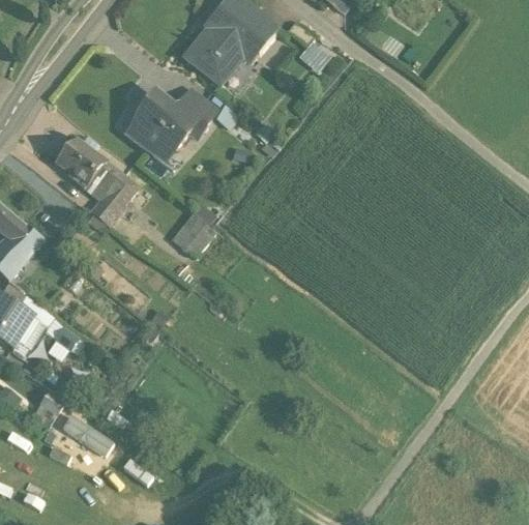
[(223,0),(215,9),(219,12),(184,55),(214,80),(245,40),(258,51),(277,27),(243,0),(223,0)]
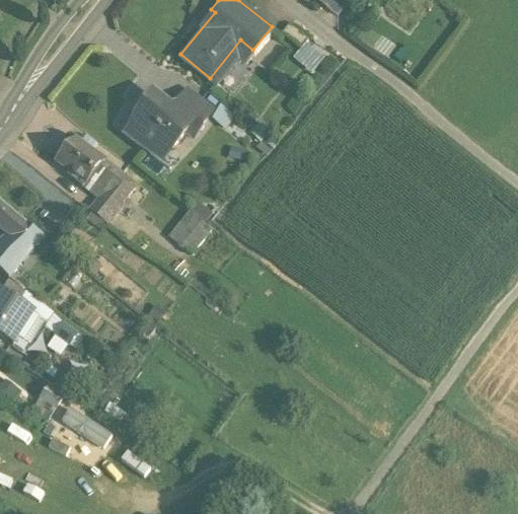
[(325,0),(339,10),(346,0),(325,0)]
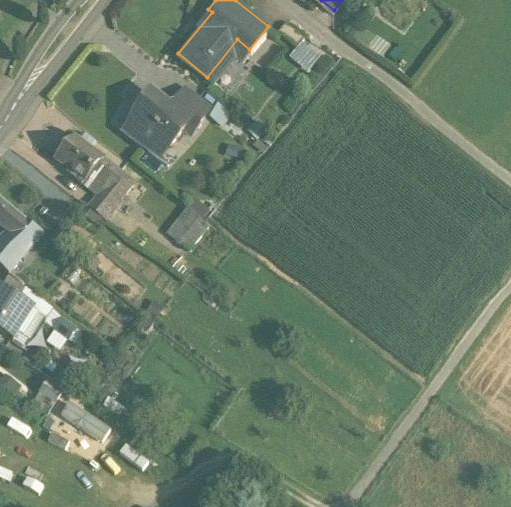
[(209,104),(186,86),(171,105),(176,109),(173,113),(184,122),(183,123),(190,128),(209,104)]
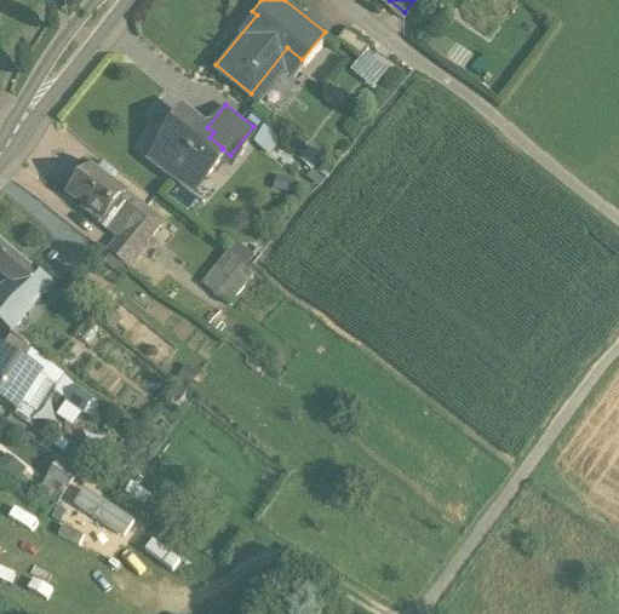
[(184,108),(152,149),(182,174),(194,160),(206,170),(222,149),(223,148),(210,137),(213,132),(207,127),(184,108)]
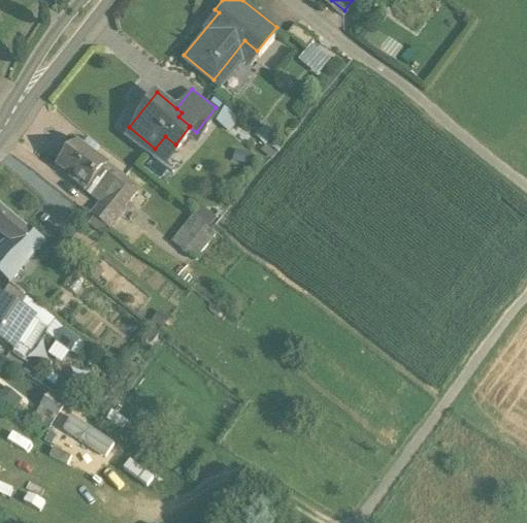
[(58,158),(73,170),(88,182),(106,158),(76,134),(58,158)]
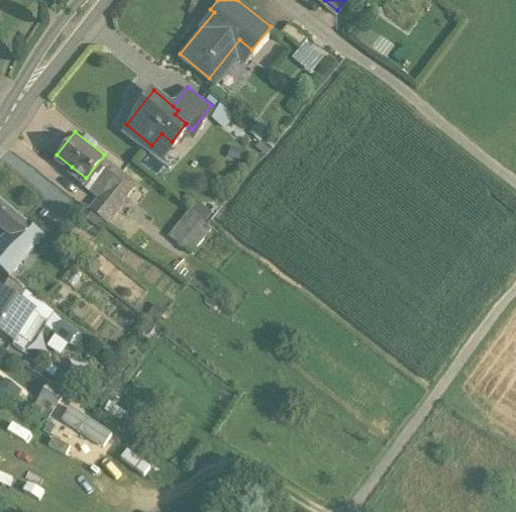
[(137,182),(104,155),(86,178),(72,167),(69,170),(99,193),(116,207),(137,182)]
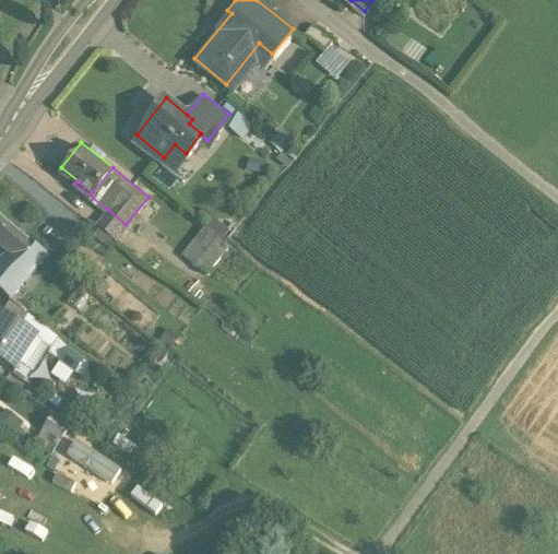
[(117,235),(126,224),(107,209),(97,221),(116,236),(117,235)]
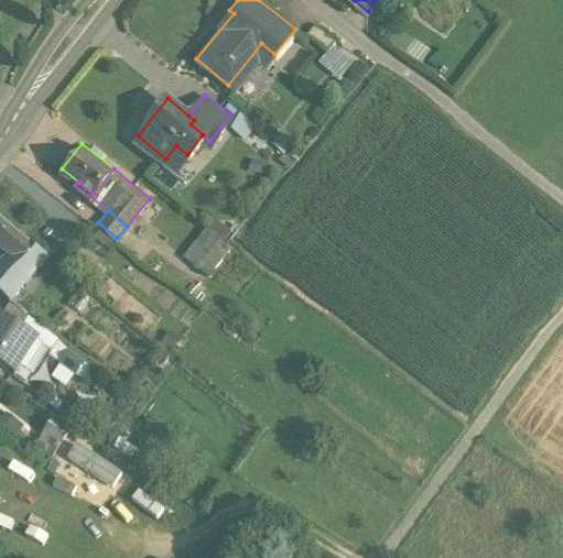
[(26,236),(0,214),(0,241),(13,253),(26,236)]
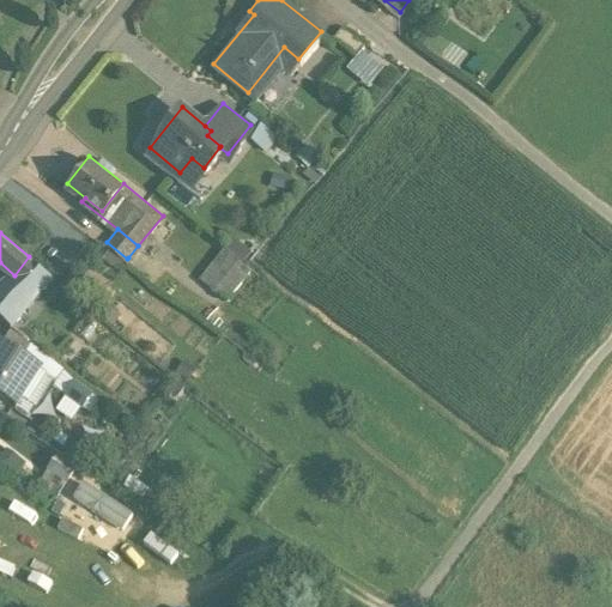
[(250,266),(225,244),(203,274),(226,296),(250,266)]
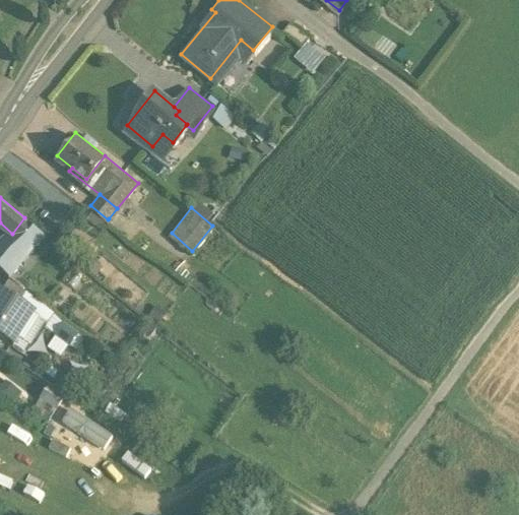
[(12,234),(0,248),(0,271),(7,277),(9,279),(46,235),(24,217),(12,234)]
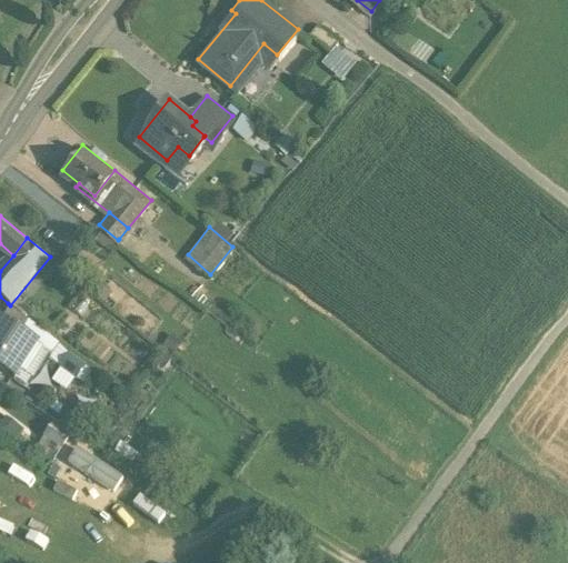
[(10,305),(8,303),(0,315),(0,318),(2,320),(20,331),(29,319),(26,317),(10,305)]
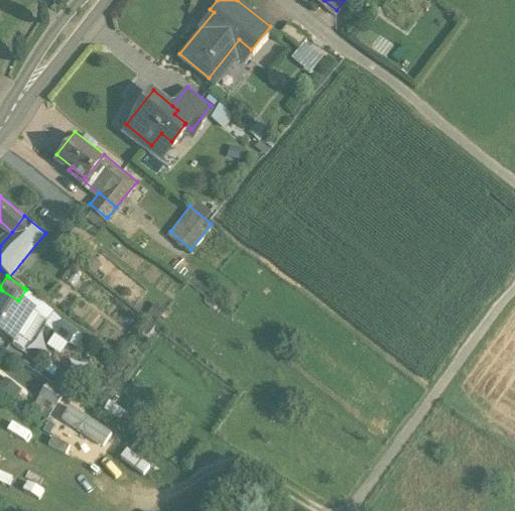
[(52,311),(26,289),(18,300),(35,310),(34,312),(47,320),(52,311)]
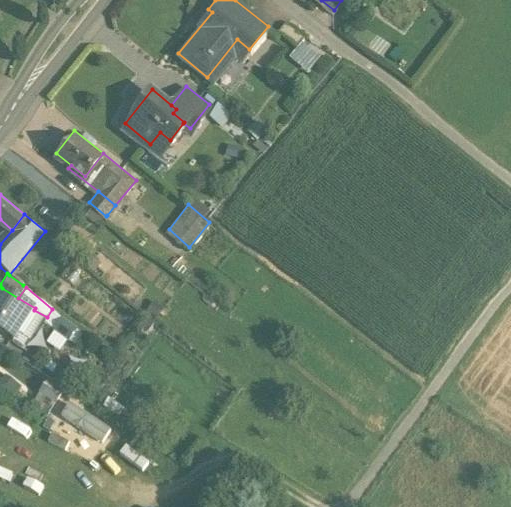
[(18,298),(2,288),(0,292),(0,331),(15,341),(34,310),(35,308),(18,298)]
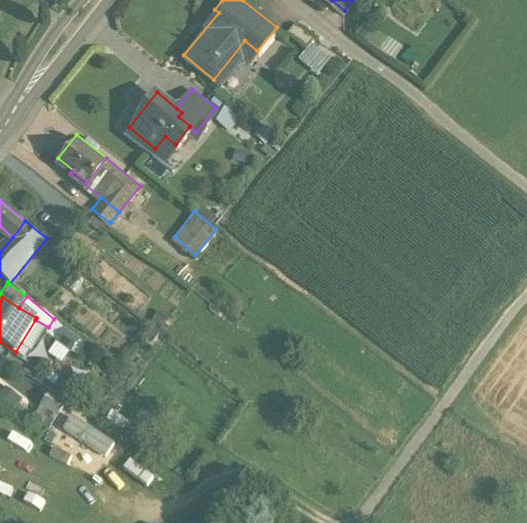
[(50,398),(32,426),(47,435),(65,409),(50,398)]
